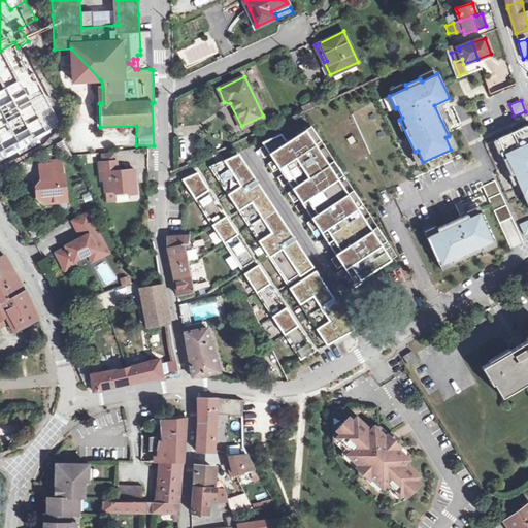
[(456,106),(458,121),(468,119),(465,105),(456,106)]
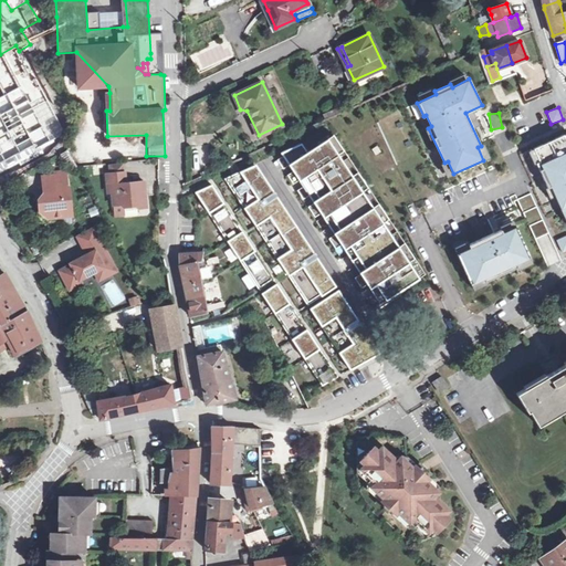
[(565,139),(564,134),(533,148),(540,160),(536,163),(547,187),(551,186),(565,219),(565,139)]
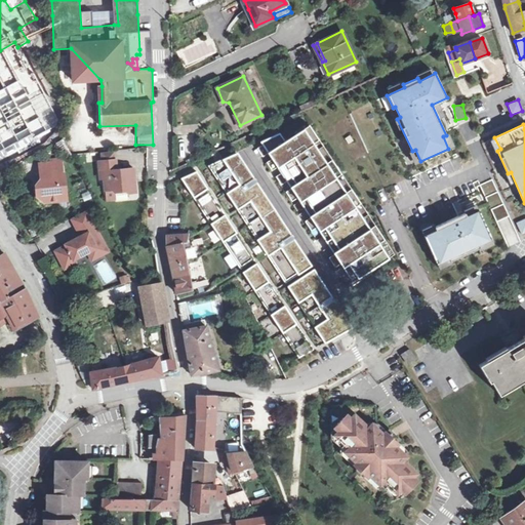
[(345,269),(353,281),(394,254),(309,125),(285,139),(280,132),(261,142),(279,169),(308,212),(345,269)]
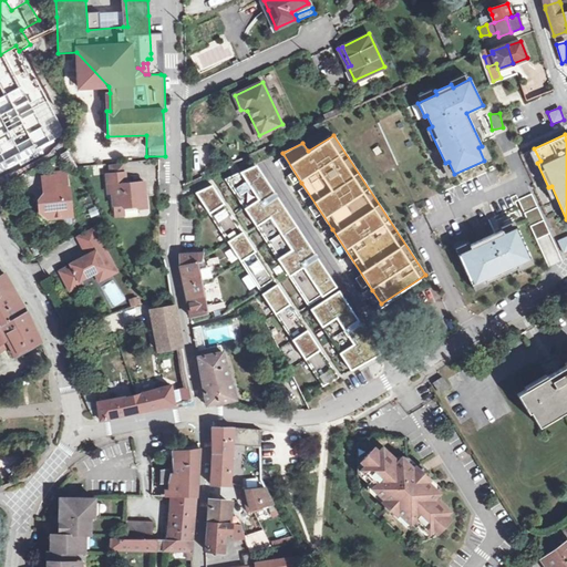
[(89,156),(83,145),(76,148),(82,160),(89,156)]
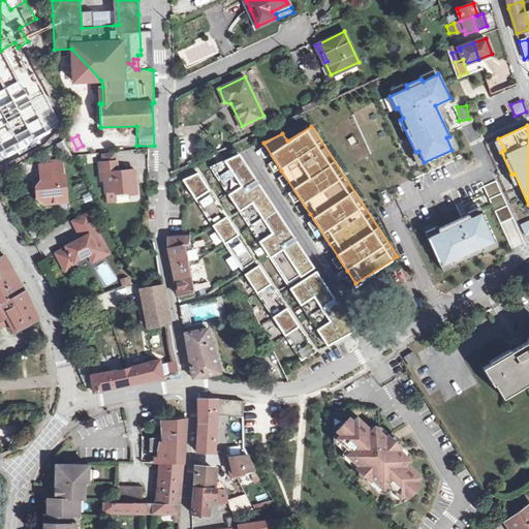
[(102,154),(103,162),(117,161),(116,152),(102,154)]
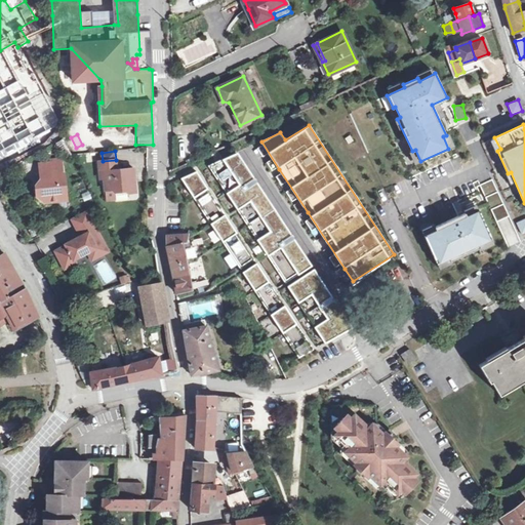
[(237,152),(208,164),(215,175),(229,196),(245,221),(267,253),(282,277),(285,283),(312,265),(292,236),(255,179),(237,152)]
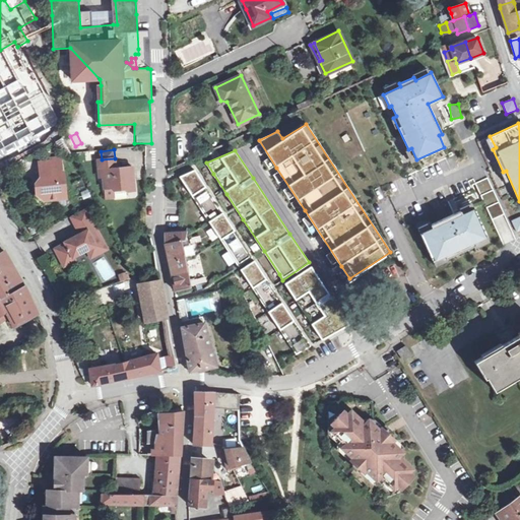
[(102,159),(99,159),(101,177),(104,177),(105,188),(115,187),(115,190),(125,189),(128,191),(136,190),(134,167),(117,169),(116,158),(115,158),(102,159)]
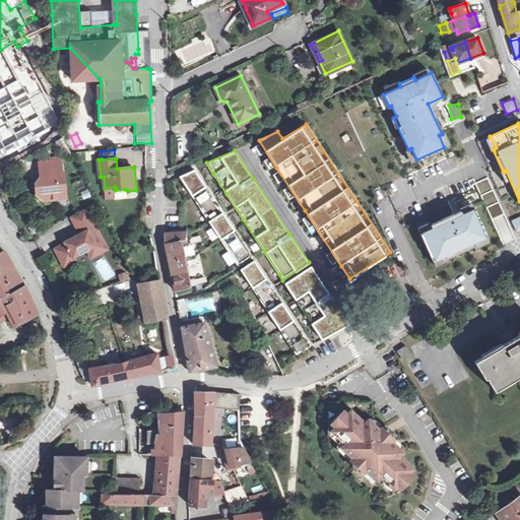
[(52,160),(40,163),(42,178),(37,184),(38,194),(43,194),(51,200),(68,198),(65,171),(63,171),(62,159),(52,160)]
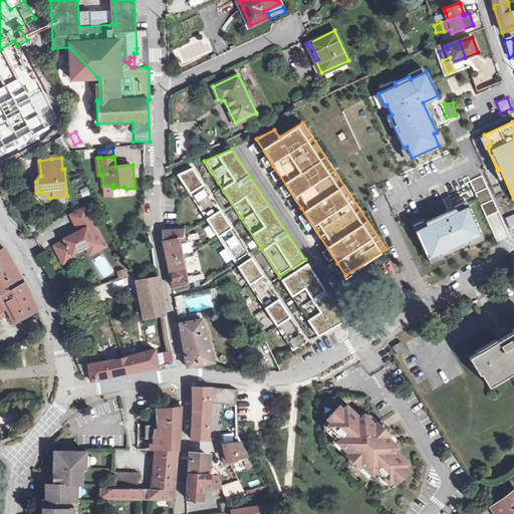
[(192,167),(177,174),(236,262),(249,253),(247,250),(224,216),(220,209),(194,170),(192,167)]
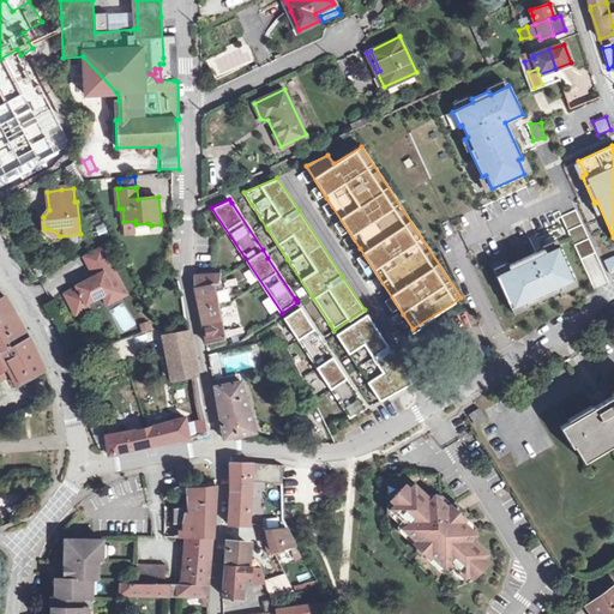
[(576,209),(561,216),(582,259),(595,252),(576,209)]
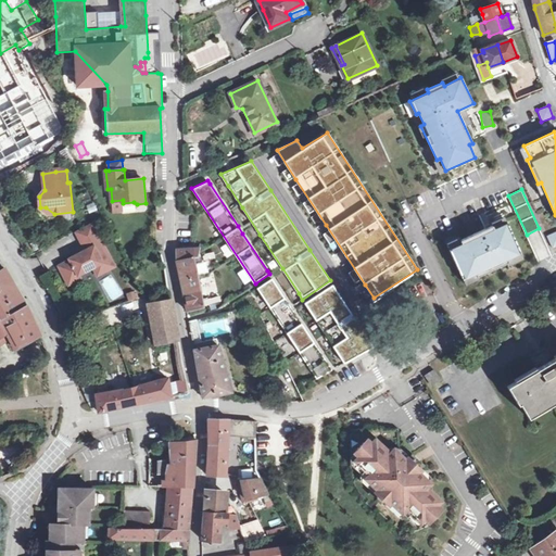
[(462,243),(450,249),(463,278),(475,273),(477,276),(508,262),(507,258),(520,252),(507,223),(494,229),(493,225),(460,240),(462,243)]
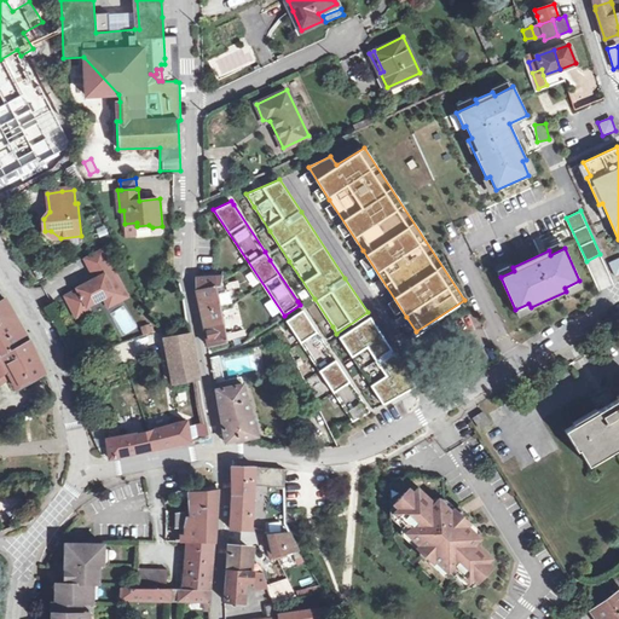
[(102,249),(86,258),(97,278),(79,288),(80,289),(68,296),(79,317),(91,310),(90,306),(104,298),(111,294),(116,304),(129,296),(115,270),(114,270),(102,249)]
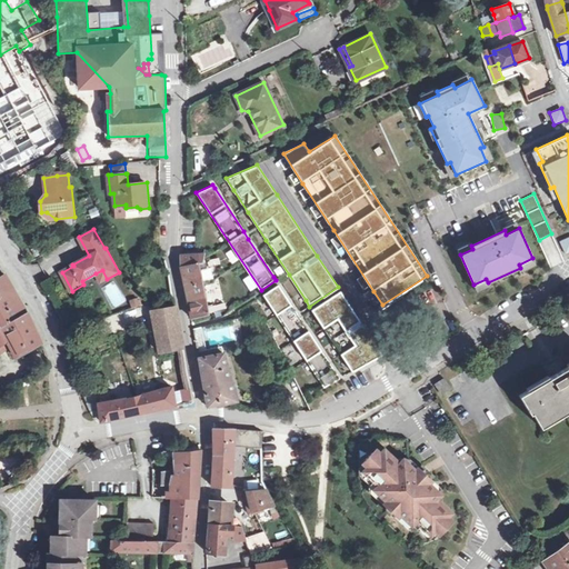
[(566,255),(568,252),(568,237),(559,241),(566,255)]
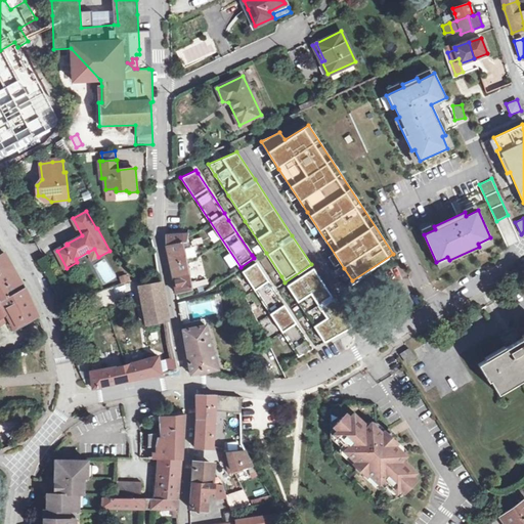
[(213,243),(219,239),(214,229),(208,233),(213,243)]
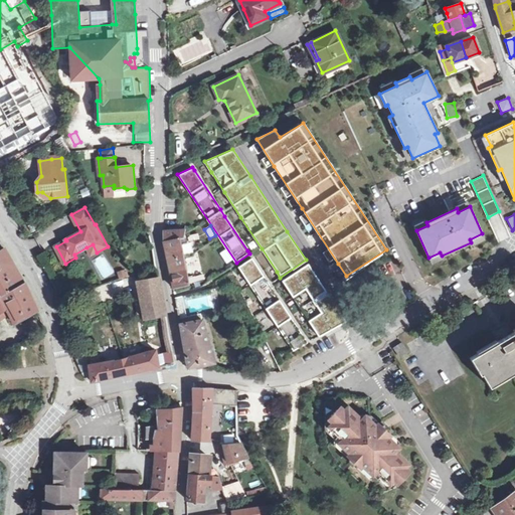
[(183,237),(183,236),(183,230),(164,231),(163,240),(170,272),(187,269),(184,255),(180,238),(183,237)]
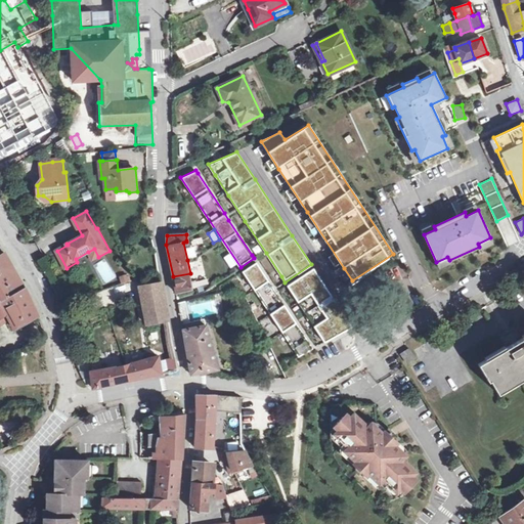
[(94,249),(88,252),(92,260),(98,257),(94,249)]
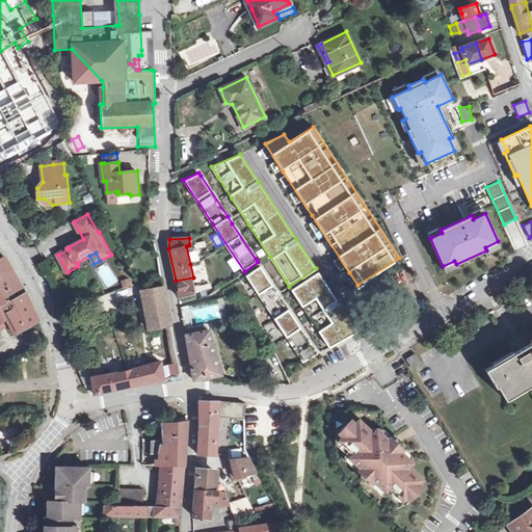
[(0,307),(25,292),(8,262),(0,266),(0,307)]
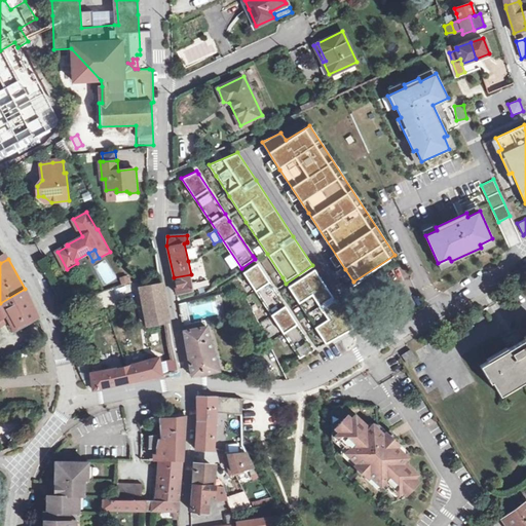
[(257,263),(242,271),(299,358),(313,349),(294,320),(288,310),(279,297),(259,267),(257,263)]
